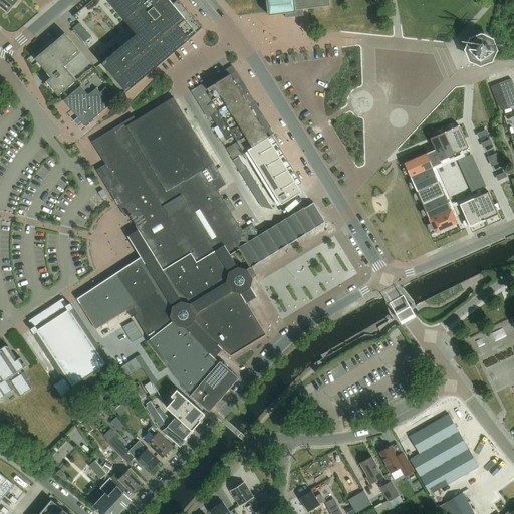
[(0,0),(0,4),(8,11),(16,0),(0,0)]
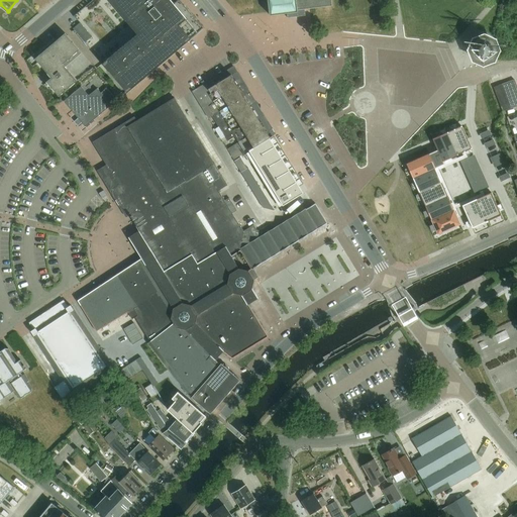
[(91,0),(76,13),(80,19),(100,3),(98,0),(91,0)]
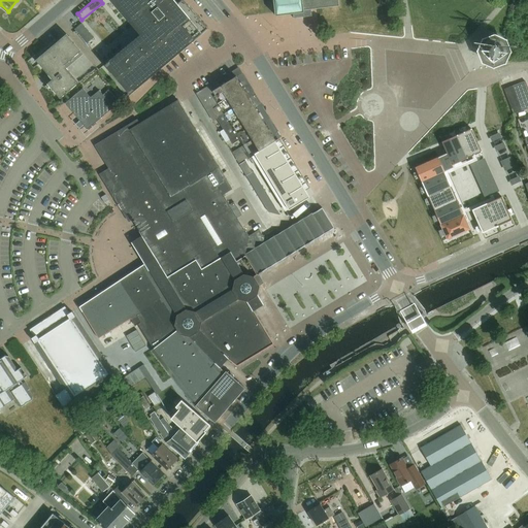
[(110,0),(140,34),(105,64),(130,94),(208,29),(184,0),(180,0),(177,3),(174,0),(110,0)]
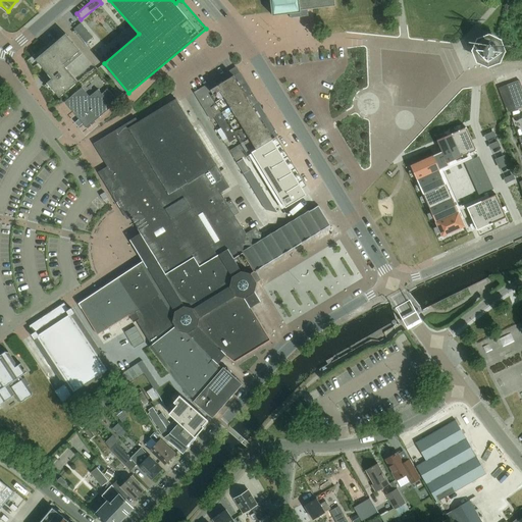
[(269,0),(272,15),(290,12),(290,17),(291,17),(291,16),(308,14),(308,15),(309,15),(308,8),(335,5),(334,0),(269,0)]
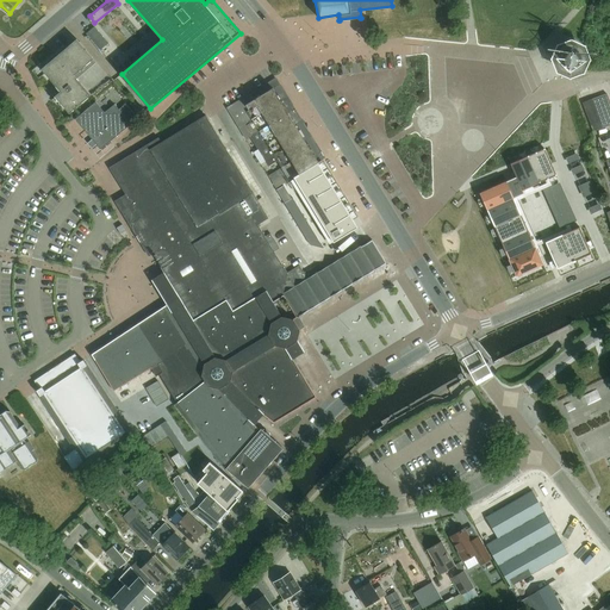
[(87,33),(100,50),(109,43),(94,26),(87,33)]
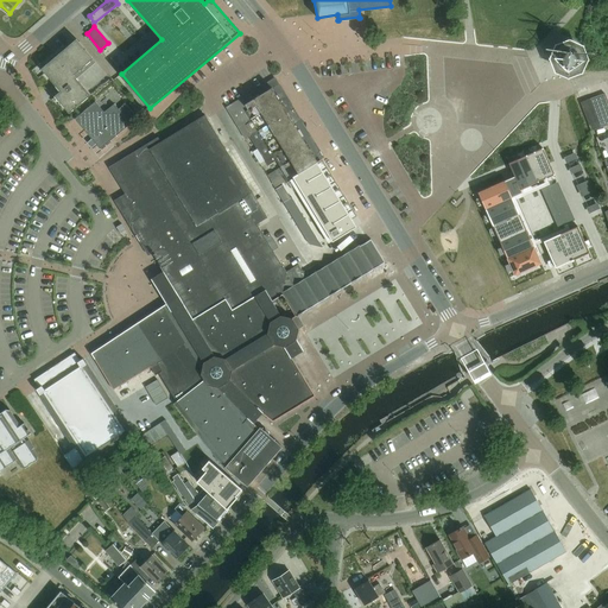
[(43,69),(61,92),(56,96),(69,113),(92,95),(75,76),(95,59),(77,39),(49,64),(46,62),(40,67),(43,69)]
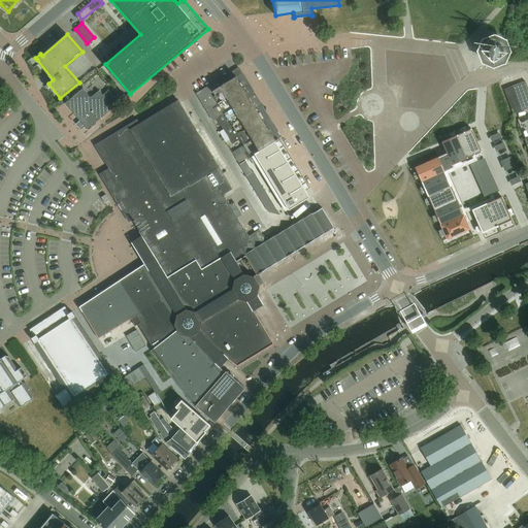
[(500,44),(492,41),(485,44),(482,52),(484,60),(492,63),(500,60),(503,53),(500,44)]
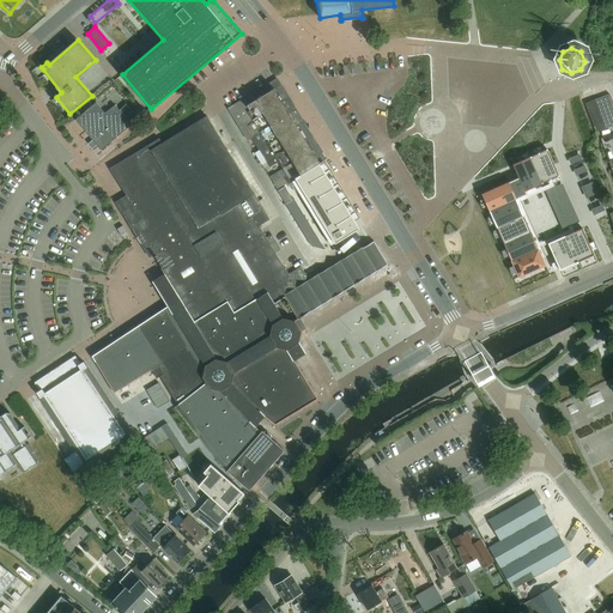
[(246,101),(229,110),(240,127),(246,123),(256,141),(263,137),(291,181),(325,161),(277,82),(254,95),(256,98),(248,104),(246,101)]
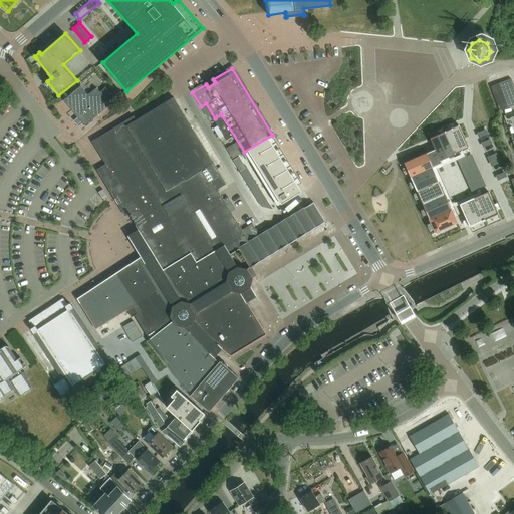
[(505,80),(513,102),(513,85),(511,78),(505,80)]
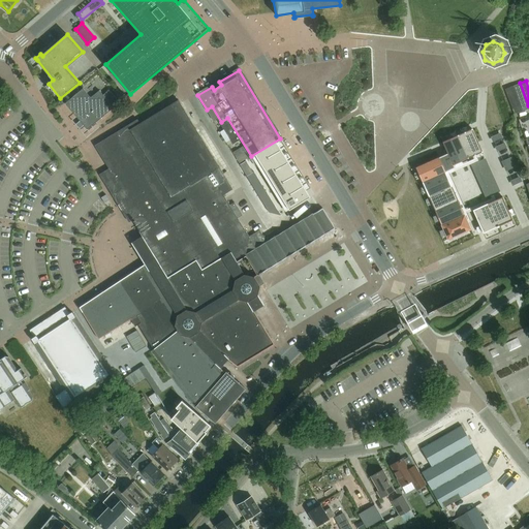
[(523,111),(528,107),(528,105),(520,83),(514,86),(523,111)]
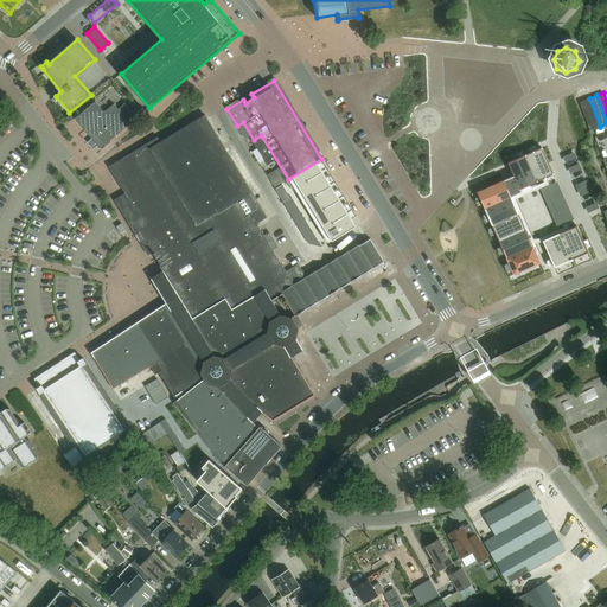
[(599,127),(600,127),(589,98),(580,102),(590,131),(594,129),(596,135),(595,136),(596,141),(604,139),(599,127)]
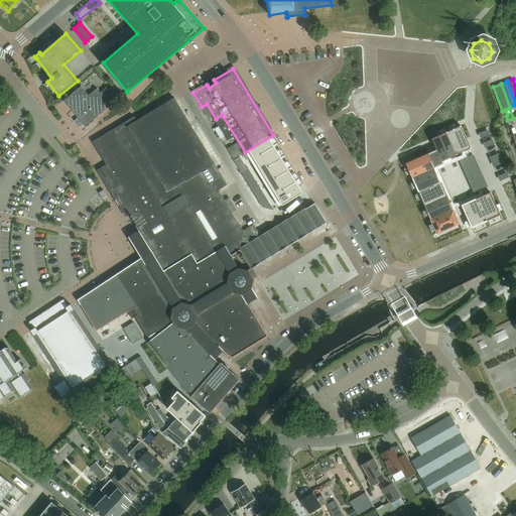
[(89,95),(81,86),(63,101),(78,118),(74,121),(78,126),(82,122),(86,126),(117,100),(107,88),(101,93),(97,88),(89,95)]
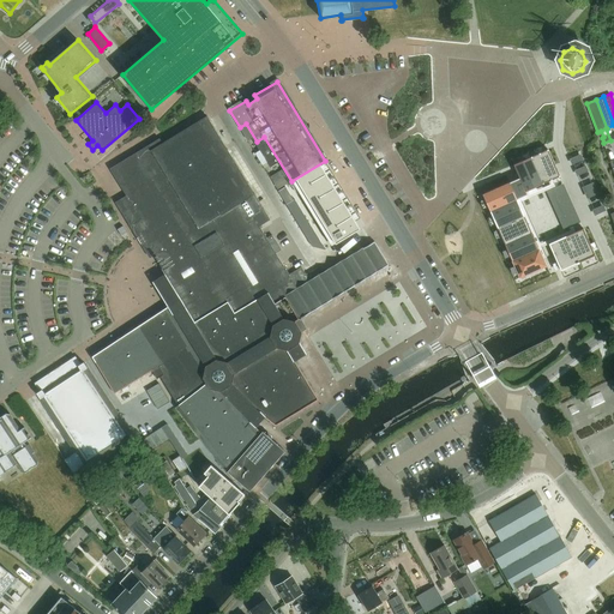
[(130,163),(116,172),(128,194),(132,192),(138,204),(124,212),(166,278),(168,276),(174,284),(176,288),(173,289),(180,301),(193,323),(226,302),(233,313),(256,299),(254,295),(265,289),(274,302),(284,296),(299,320),(301,319),(389,265),(374,241),(309,282),(309,281),(301,268),(289,276),(276,253),(281,250),(272,235),(266,239),(259,227),(270,220),(206,115),(182,130),(162,143),(130,163)]
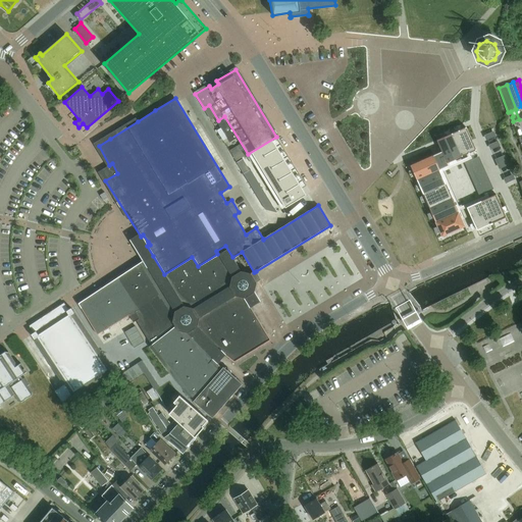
[(433,155),(410,165),(442,237),(465,226),(439,169),(449,165),(448,162),(476,150),(466,126),(436,140),(441,151),(433,155)]
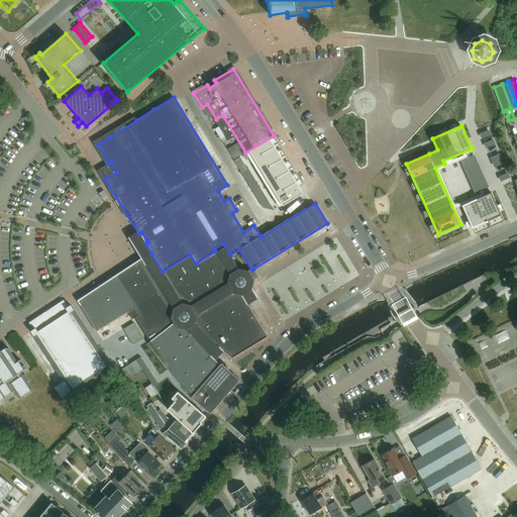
[(307,190),(274,135),(253,148),(287,202),(307,190)]
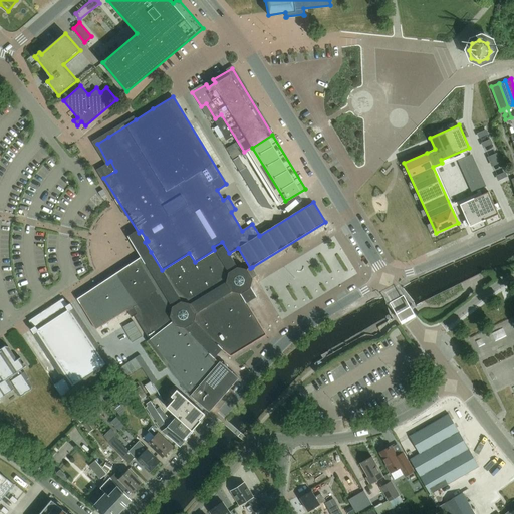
[(227,148),(230,154),(241,147),(237,142),(227,148)]
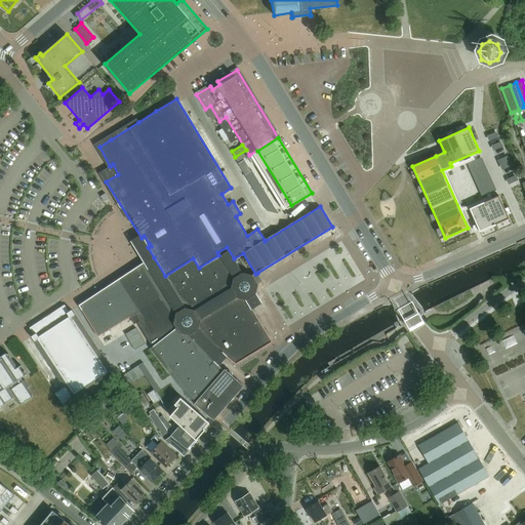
[(244,159),(239,163),(245,174),(251,171),(244,159)]
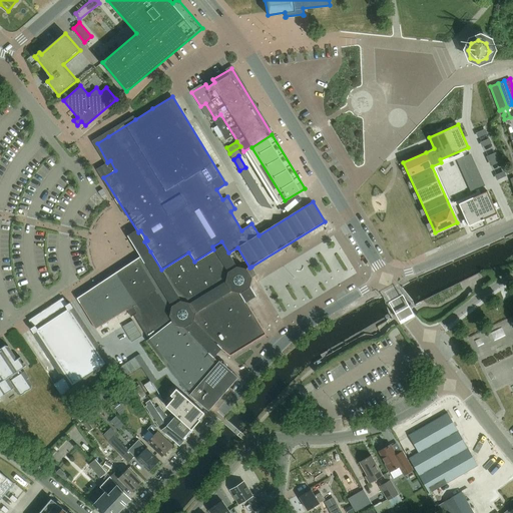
[(497,213),(487,190),(459,203),(469,225),(482,220),(484,219),(497,213)]
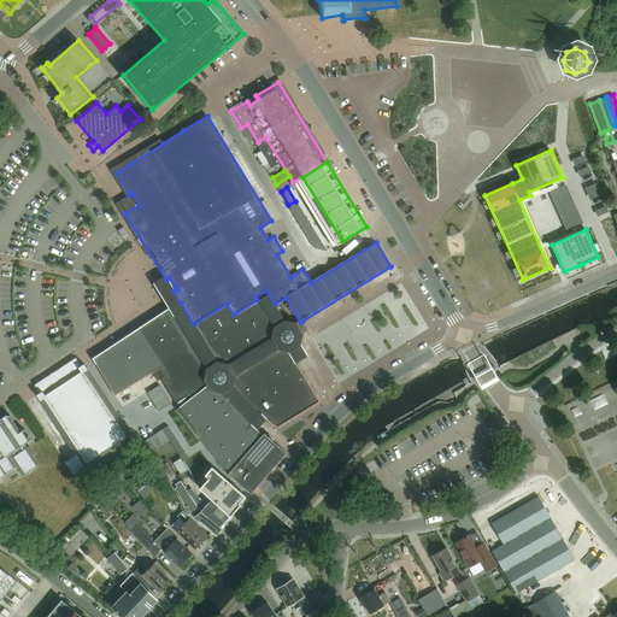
[(331,248),(324,235),(319,238),(316,240),(318,245),(331,248)]
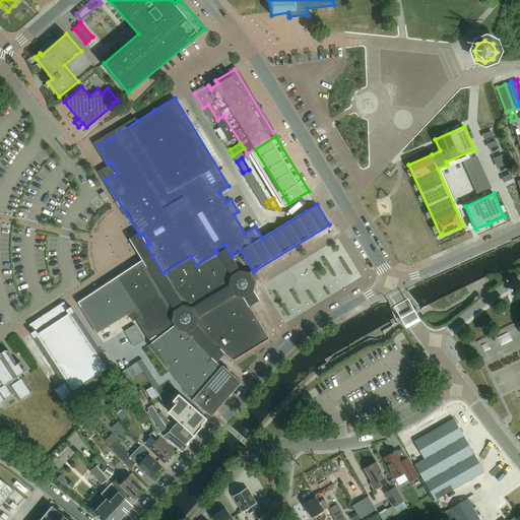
[(280,308),(287,320),(365,277),(342,239),(271,279),(275,287),(276,287),(286,305),(280,308)]
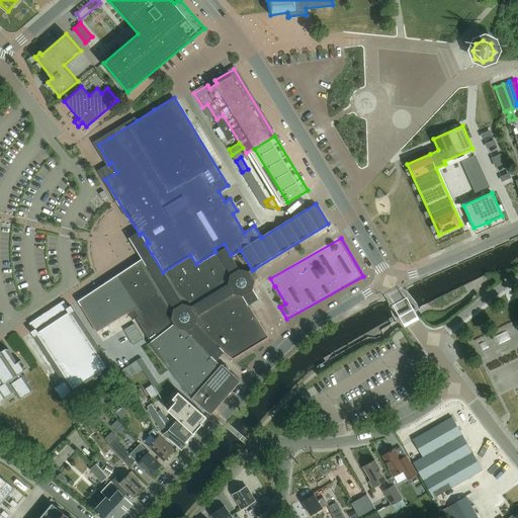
[(149,256),(78,301),(97,332),(128,313),(133,320),(136,318),(151,342),(149,343),(171,372),(190,398),(220,364),(213,356),(221,350),(233,359),(261,342),(268,337),(269,337),(268,336),(262,326),(261,324),(255,314),(254,312),(254,313),(248,303),(247,301),(254,297),(256,296),(257,296),(252,288),(254,281),(259,278),(254,269),(252,270),(240,250),(231,255),(224,244),(214,249),(216,252),(196,264),(190,255),(163,272),(152,254),(149,256)]
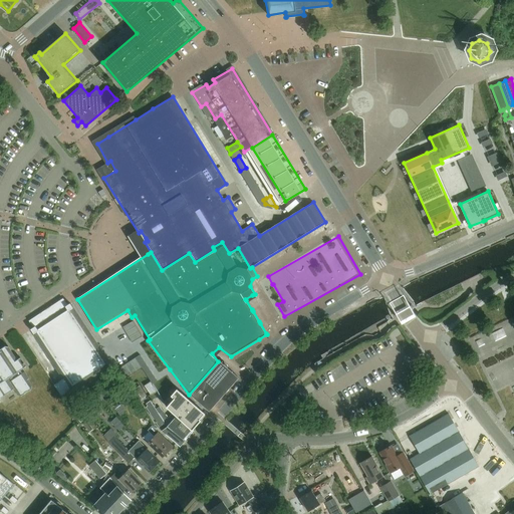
[(29,330),(32,334),(62,379),(52,386),(60,398),(109,366),(72,309),(69,304),(29,330)]
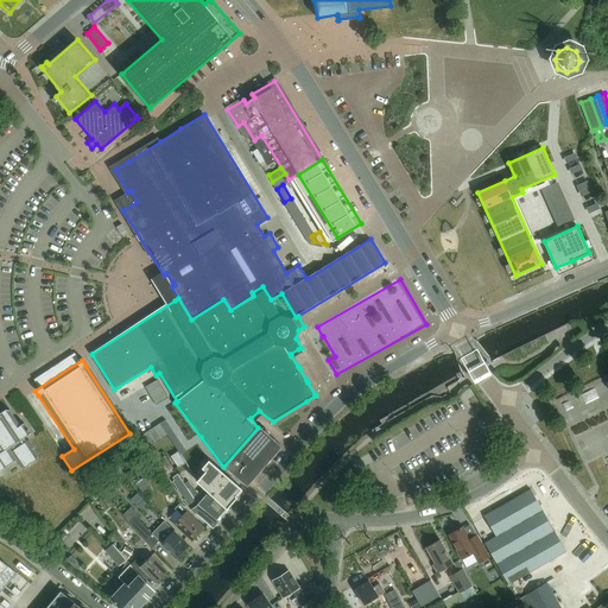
[(158,379),(145,386),(149,393),(162,386),(158,379)]
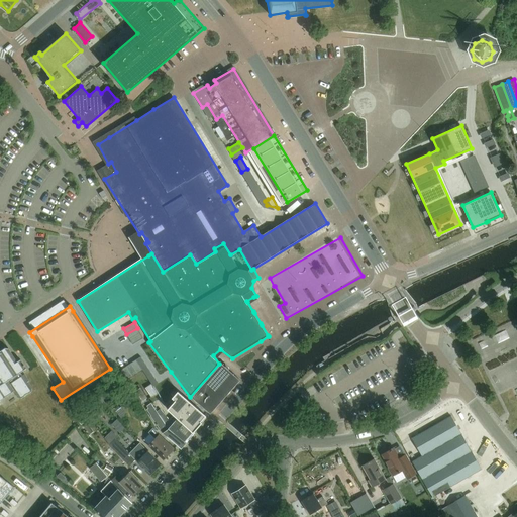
[(137,328),(126,334),(130,339),(140,333),(137,328)]
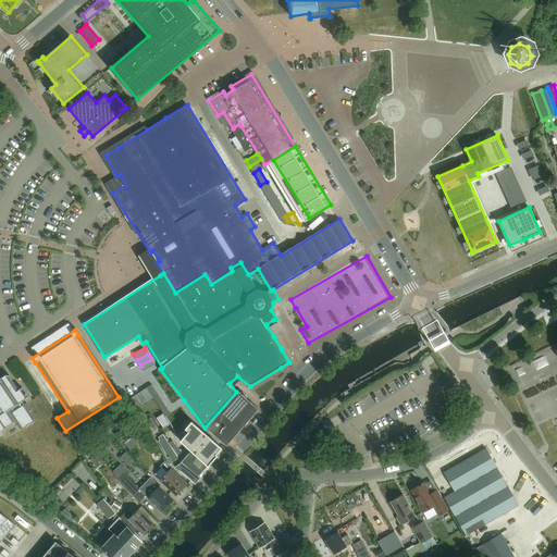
[(540,368),(552,362),(547,355),(536,359),(540,368)]
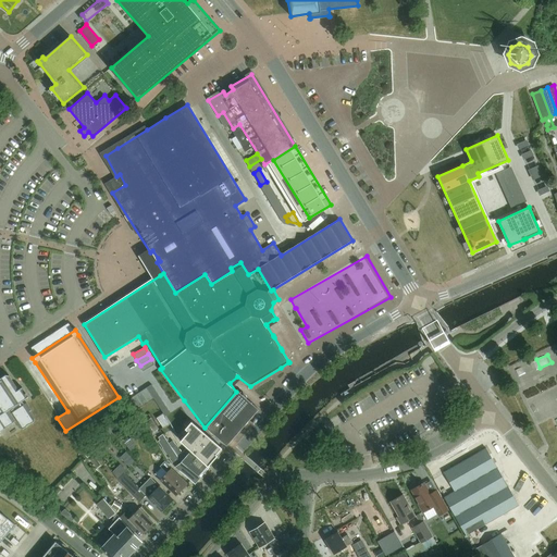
[(151,359),(140,366),(144,371),(155,364),(151,359)]
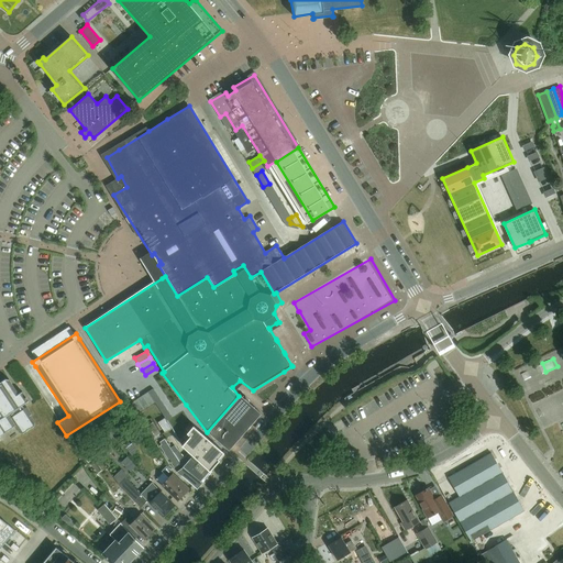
[(33,427),(34,423),(30,417),(31,416),(25,408),(22,410),(20,407),(26,401),(20,392),(17,395),(8,379),(3,379),(0,382),(0,435),(13,427),(19,433),(21,434),(25,431),(26,429),(30,430),(33,427)]
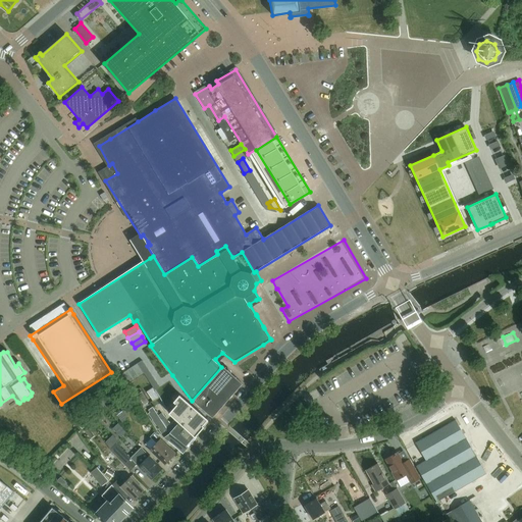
[(138,363),(132,367),(139,377),(145,373),(144,372),(141,367),(138,363)]
